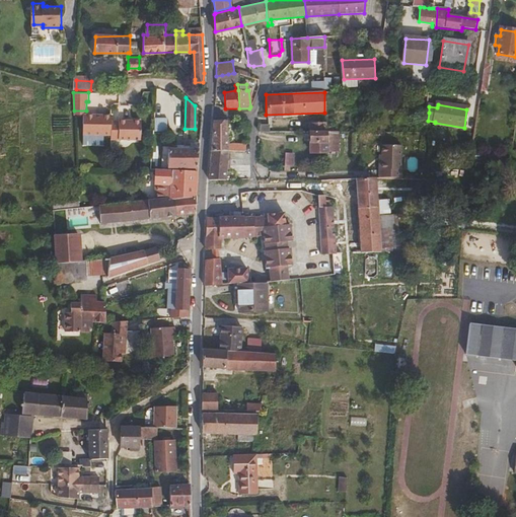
[(85,134),(111,134),(111,121),(111,114),(86,114),(85,114),(85,134)]
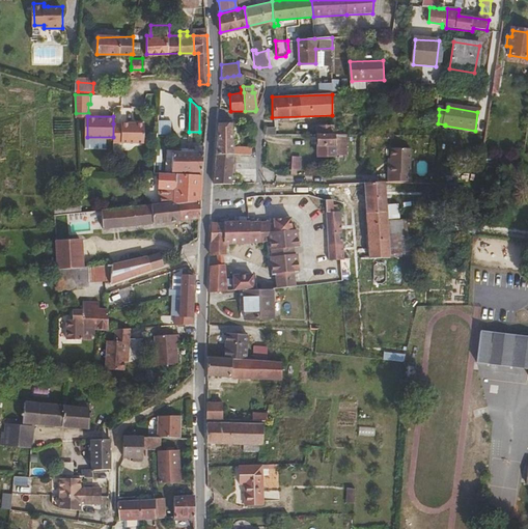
[(337,129),(337,118),(332,118),(332,124),(316,126),(316,135),(333,134),(333,129),(337,129)]
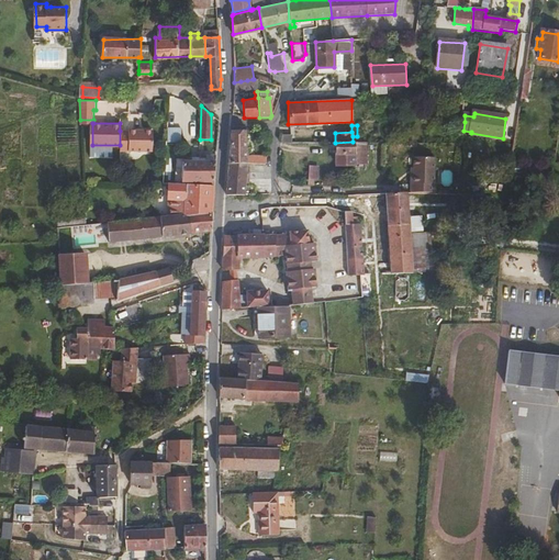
[(170,129),(170,144),(185,143),(185,129),(170,129)]
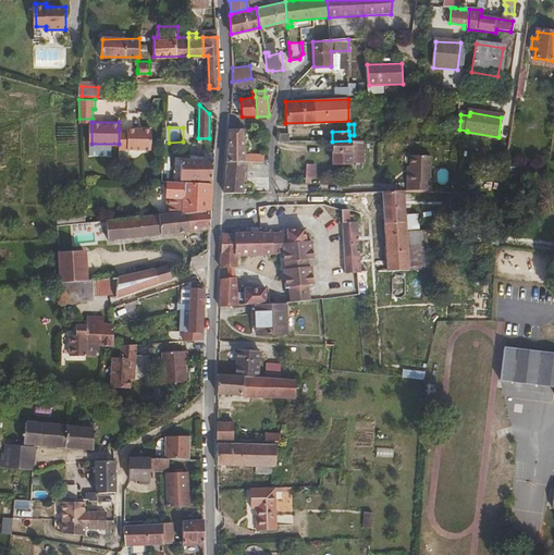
[(126,130),(119,130),(119,144),(119,148),(151,149),(151,128),(126,128),(126,130)]
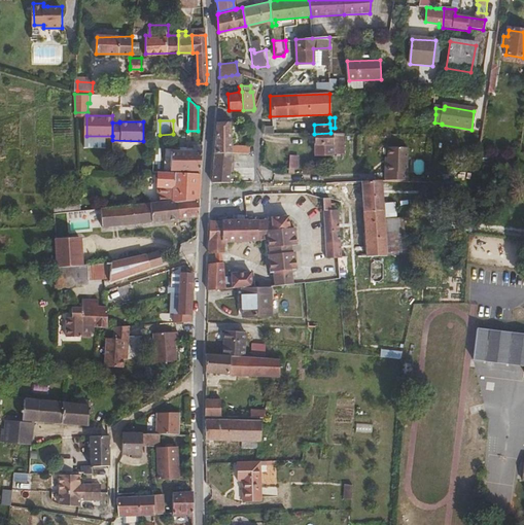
[(230,139),(229,121),(216,121),(215,140),(230,139)]
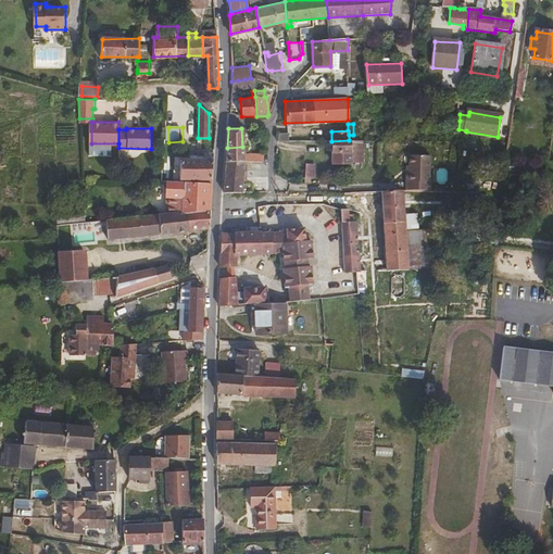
[(362,163),(362,140),(349,140),(331,141),(332,163),(362,163)]
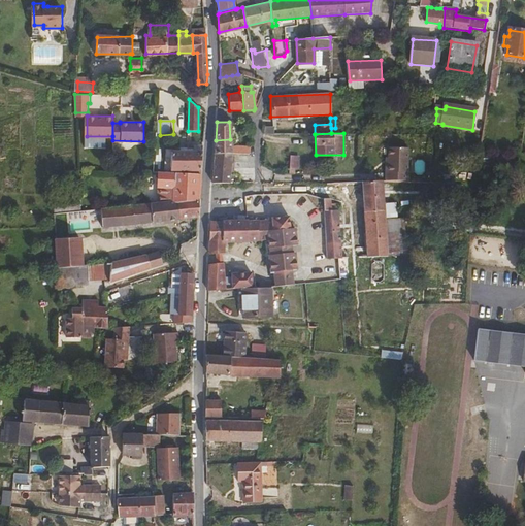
[(230,139),(216,140),(215,152),(230,153),(230,139)]
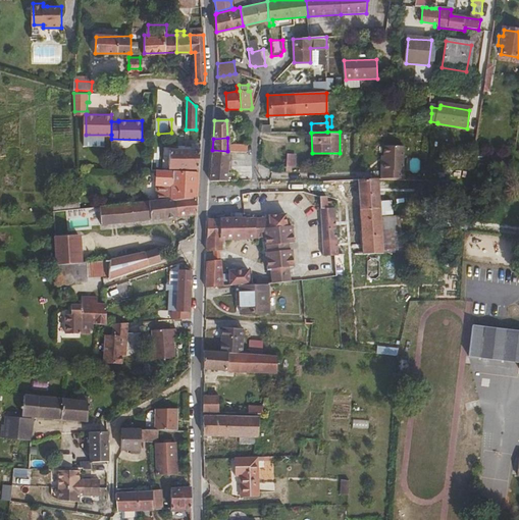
[(381,156),(380,177),(404,179),(405,171),(403,171),(405,147),(385,145),(384,156),(381,156)]
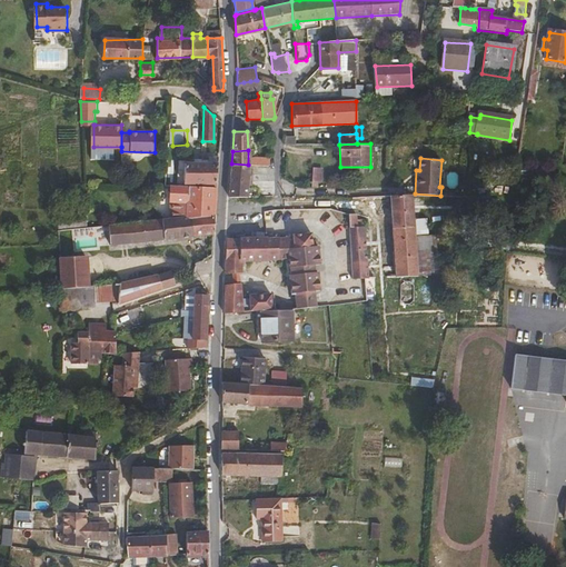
[(200,183),(201,163),(186,162),(185,183),(200,183)]
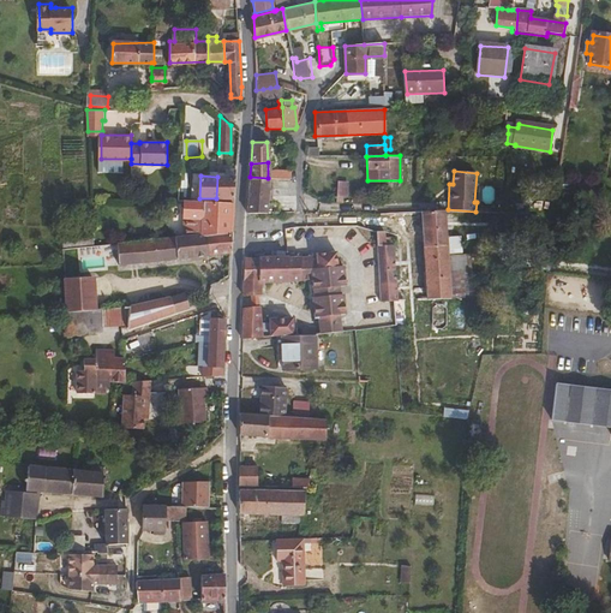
[(232,198),(233,177),(217,177),(216,198),(232,198)]
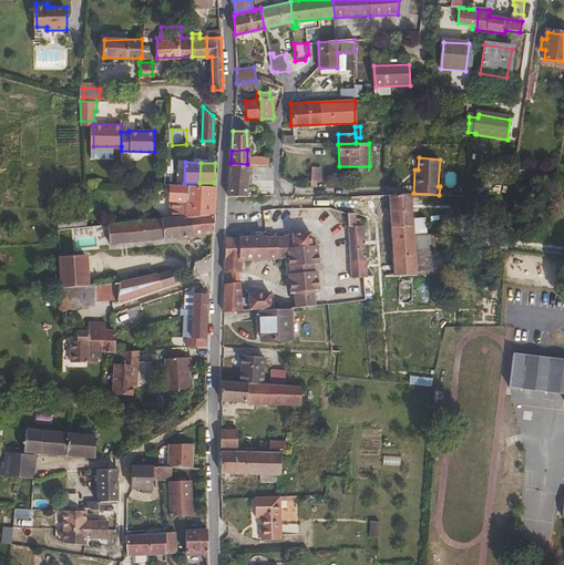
[(245,195),(247,164),(231,163),(228,195),(245,195)]
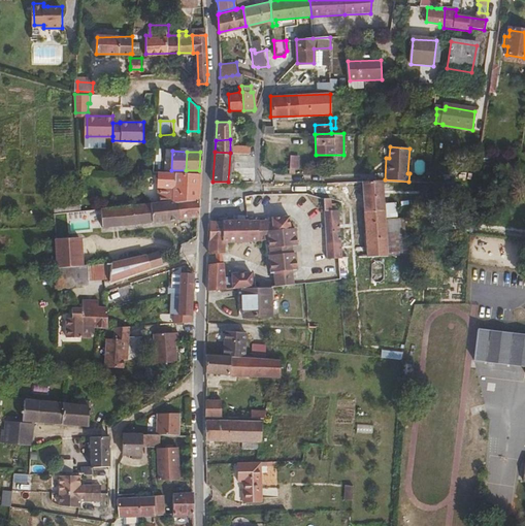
[(302,170),(302,157),(294,157),(293,169),(302,170)]
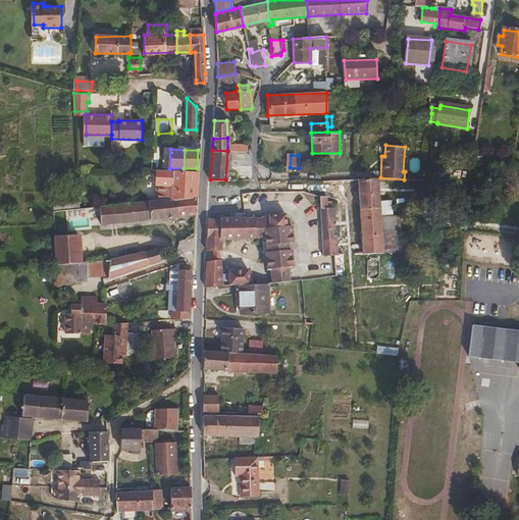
[(156,169),(153,201),(196,197),(197,173),(184,171),(156,169)]
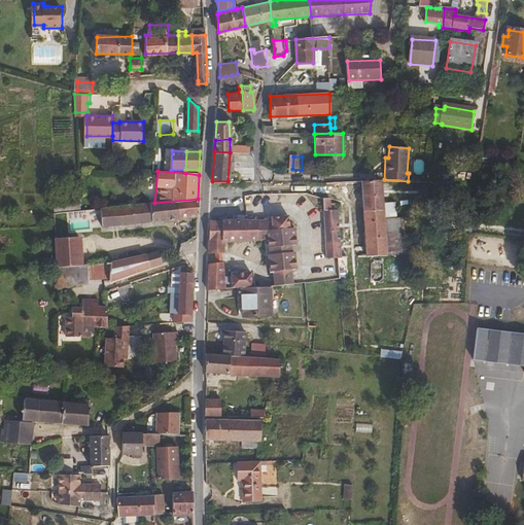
[(383,201),(382,180),(361,180),(363,209),(395,208),(394,201),(383,201)]
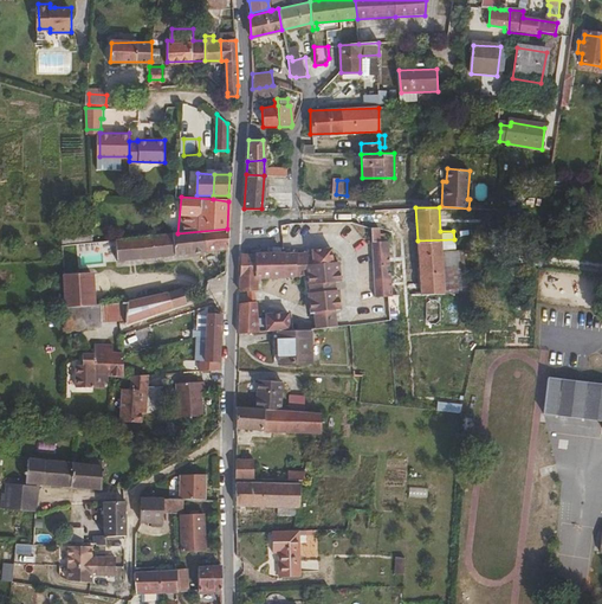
[(60,225),(60,233),(92,232),(92,223),(90,223),(60,225)]
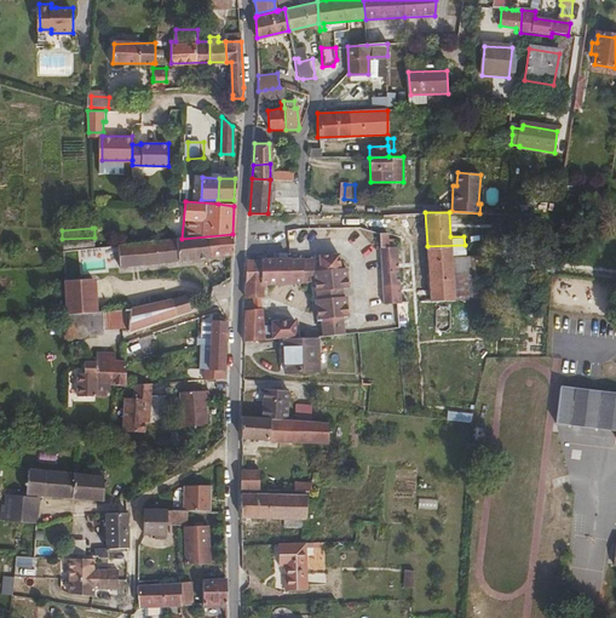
[(401,302),(397,245),(389,245),(387,230),(379,232),(383,302),(395,302),(401,302)]
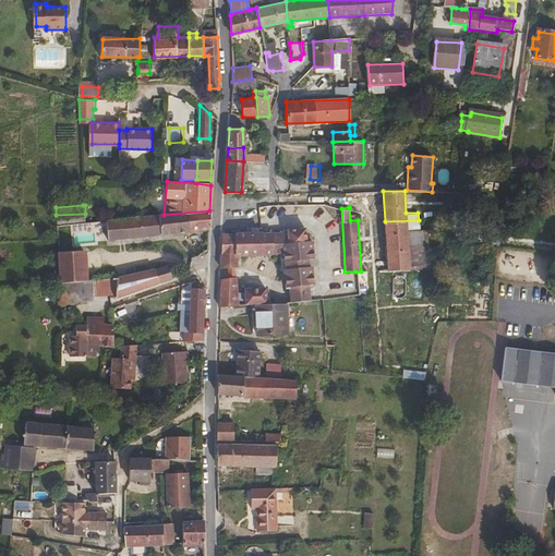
[(164,215),(107,219),(108,239),(208,229),(209,210),(164,215)]
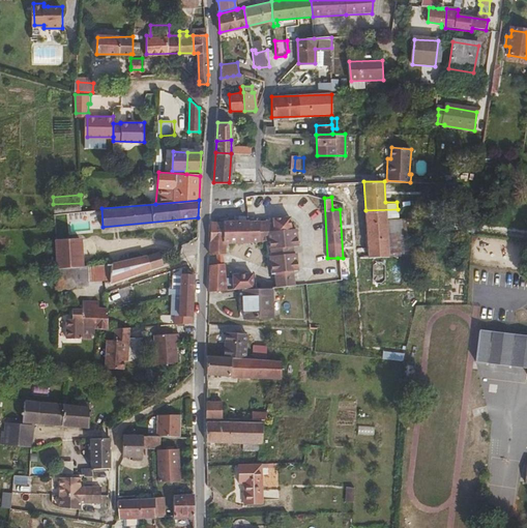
[(407,233),(406,216),(398,216),(398,209),(366,210),(367,235),(407,233)]
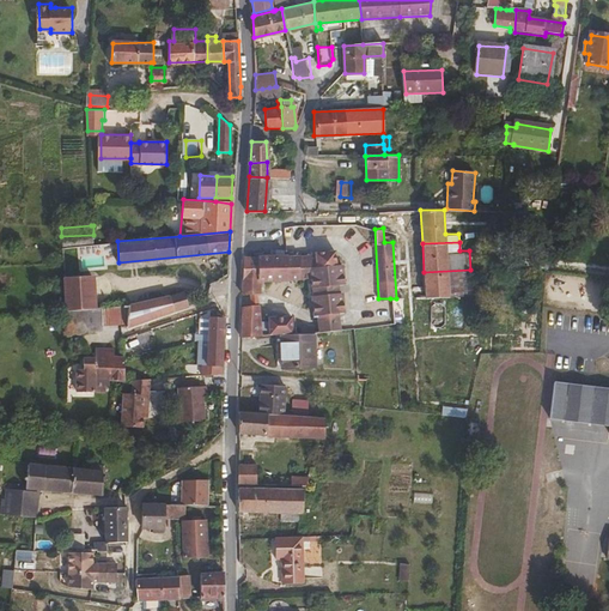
[(341,285),(340,266),(335,266),(335,253),(316,253),(316,255),(297,255),(287,255),(288,278),(311,277),(312,295),(310,295),(311,316),(315,316),(316,331),(336,328),(335,315),(340,315),(339,295),(336,295),(336,285),(341,285)]
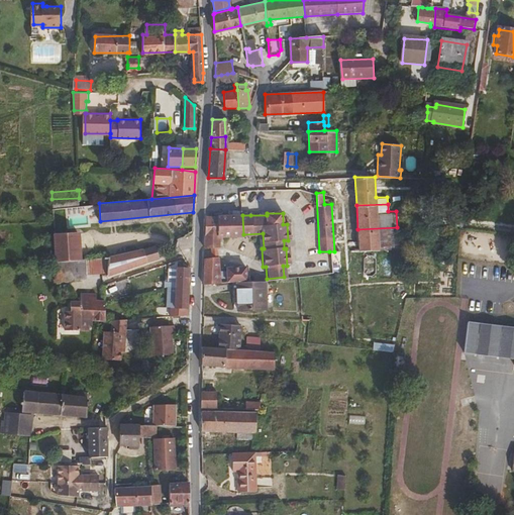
[(243,234),(242,215),(205,216),(204,247),(220,246),(220,235),(243,234)]
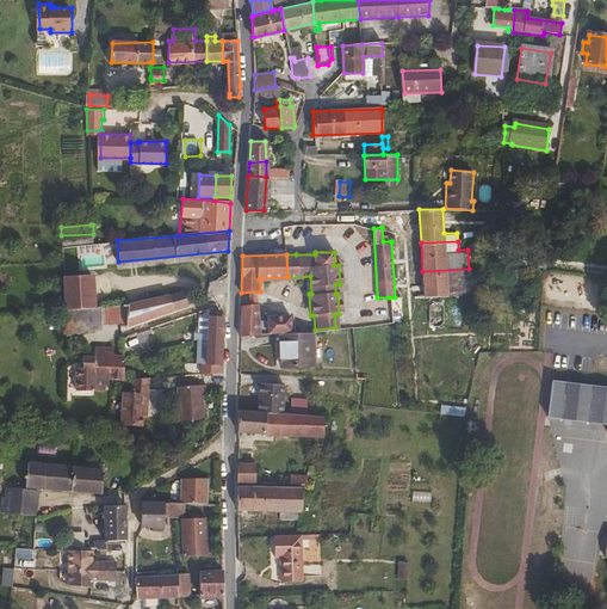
[(470,293),(469,269),(422,271),(425,296),(448,295),(450,294),(470,293)]
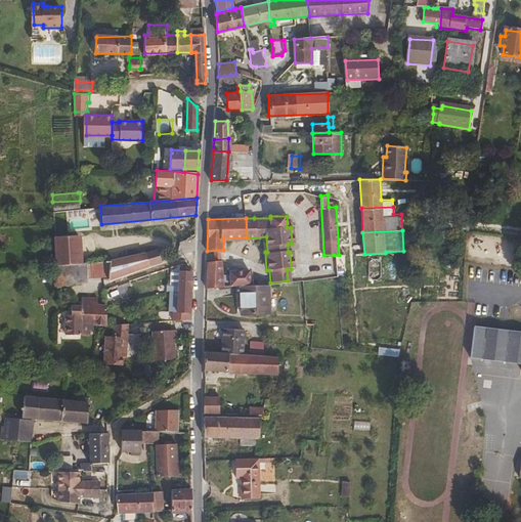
[(80,235),(55,237),(57,265),(74,264),(74,262),(82,262),(80,235)]
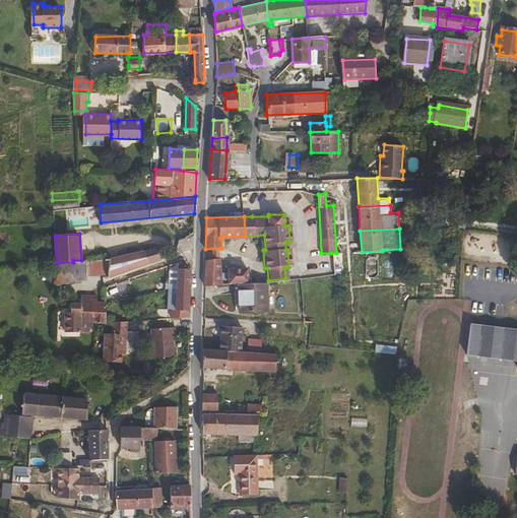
[(156,248),(109,258),(109,277),(165,258),(163,250),(157,252),(156,248)]
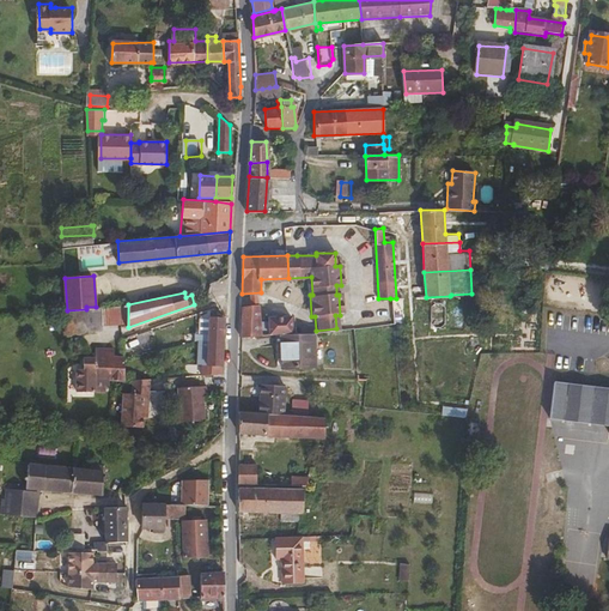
[(86,309),(84,330),(128,327),(128,304),(96,307),(86,307),(86,309)]
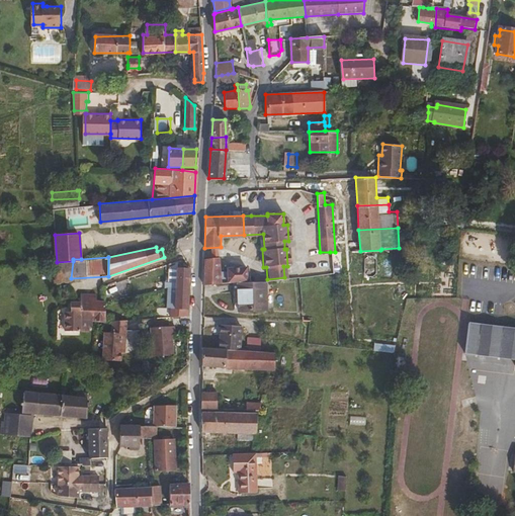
[(244,281),(243,268),(226,269),(226,272),(219,272),(218,257),(203,258),(202,283),(238,281),(244,281)]
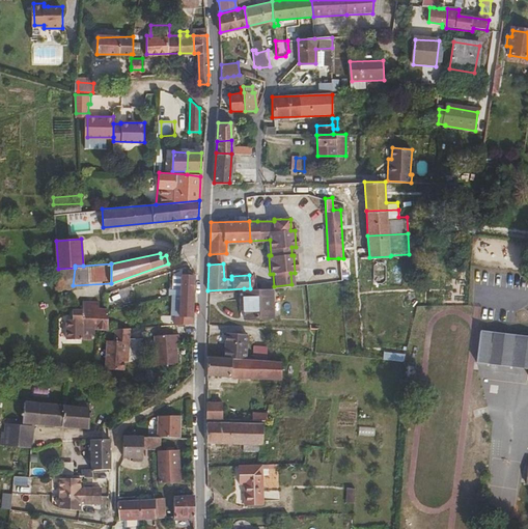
[(73,285),(75,268),(58,269),(59,286),(73,285)]
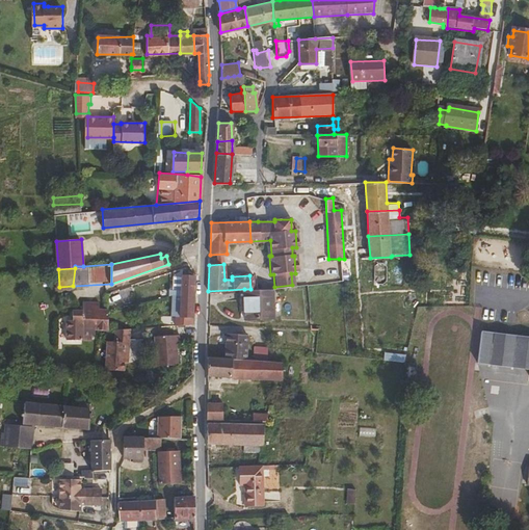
[(58,269),(45,270),(45,287),(59,287),(58,269)]
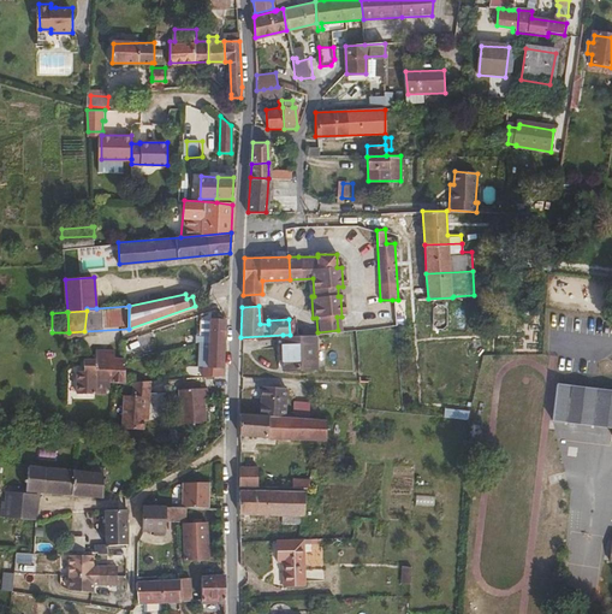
[(208,342),(224,343),(225,319),(209,319),(208,336),(197,336),(197,342),(208,342)]
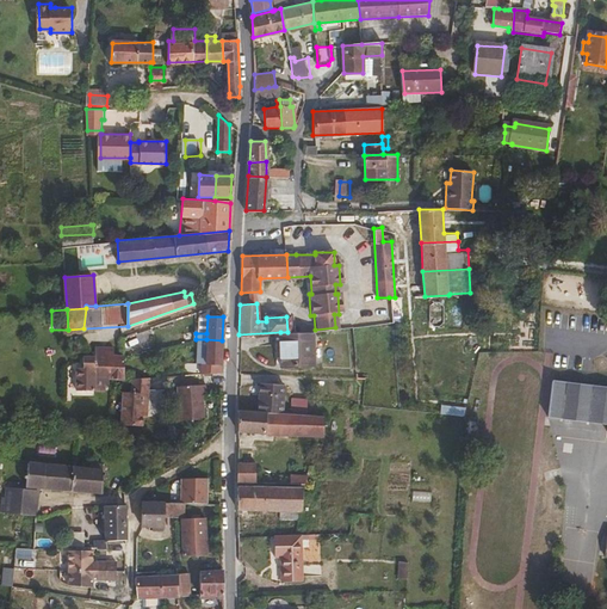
[(315,364),(314,330),(289,332),(287,332),(280,332),(282,365),(315,364)]
